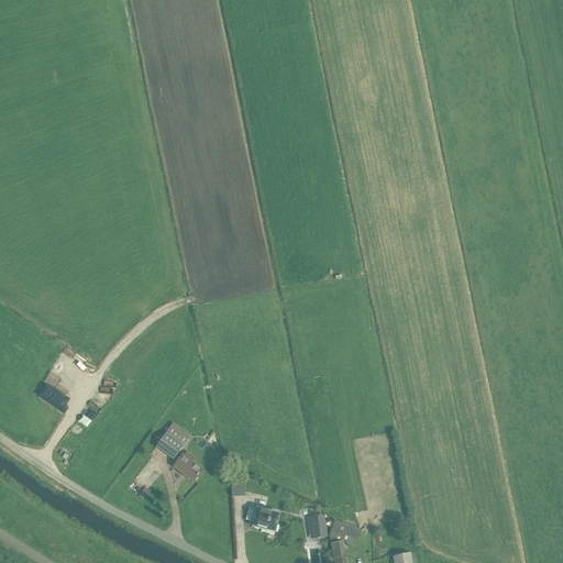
[(173,460),(184,444),(167,432),(156,448),(173,460)]
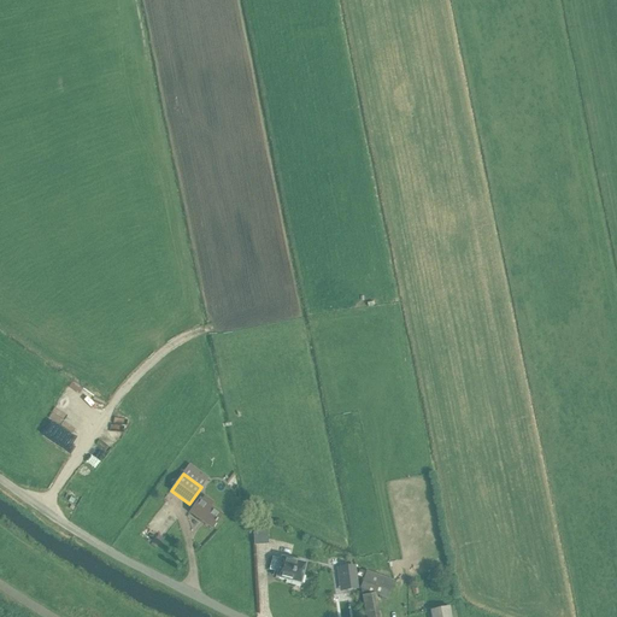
[(212,528),(222,515),(211,506),(215,501),(205,495),(203,499),(201,498),(191,512),(212,528)]
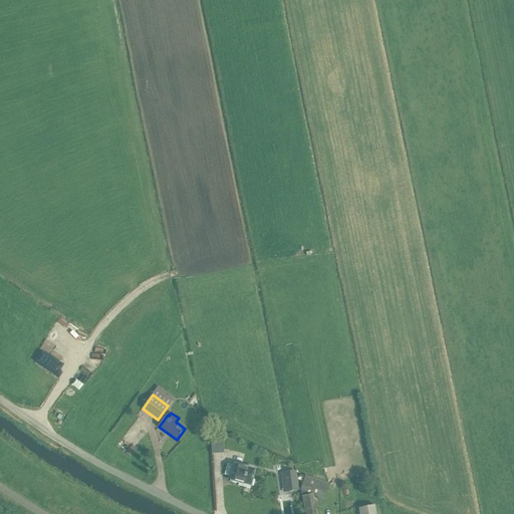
[(251,487),(255,470),(235,465),(234,467),(227,465),(224,475),(232,477),(230,482),(251,487)]
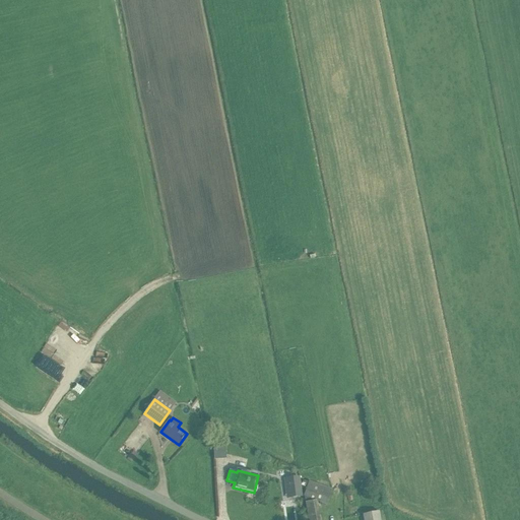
[(301,496),(299,480),(286,482),(288,498),(301,496)]
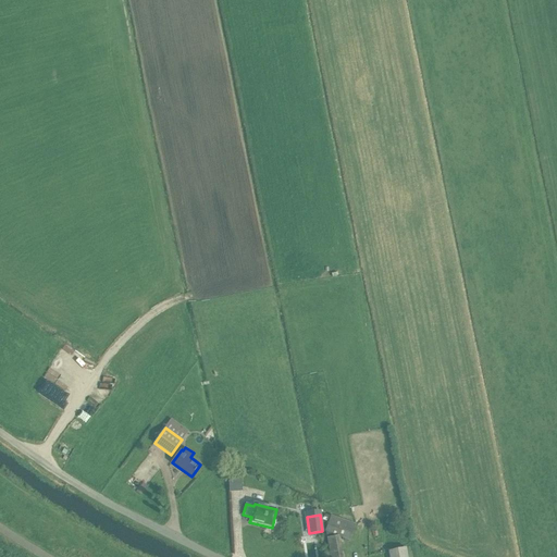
[(351,535),(355,525),(330,517),(325,531),(330,556),(342,556),(338,536),(351,535)]
